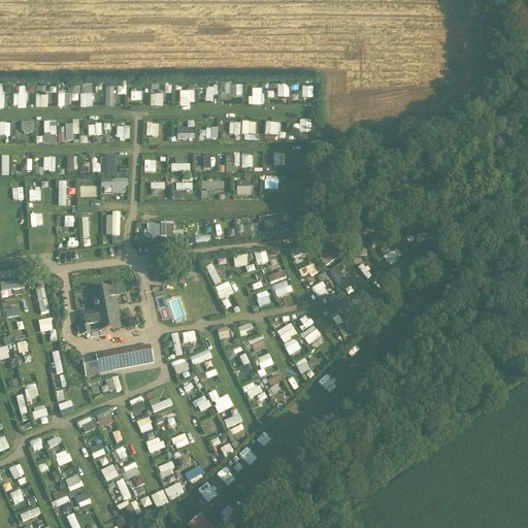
[(80,102),(93,102),(93,80),(80,80),(80,102)]
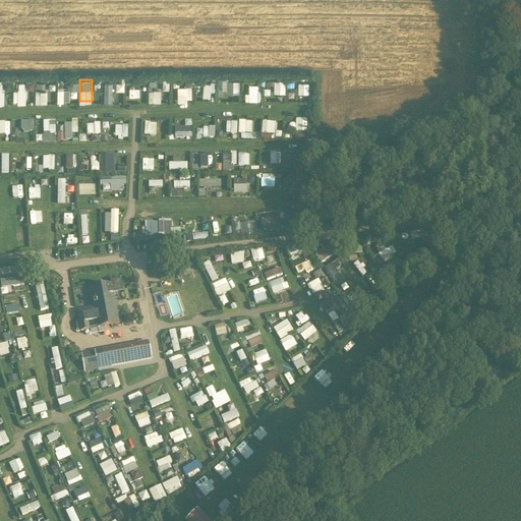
[(239,93),(239,79),(227,79),(227,92),(239,93)]
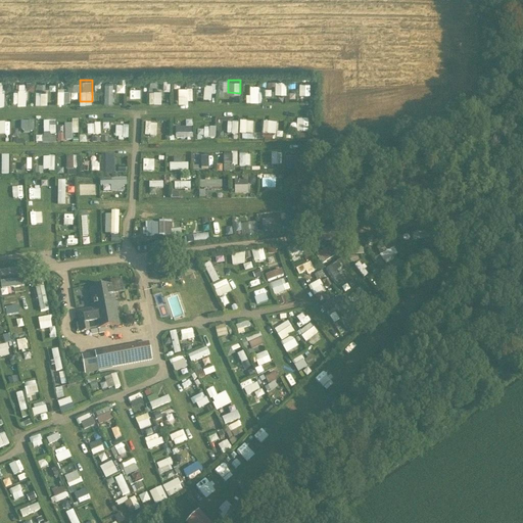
[(286,93),(287,80),(276,80),(275,93),(286,93)]
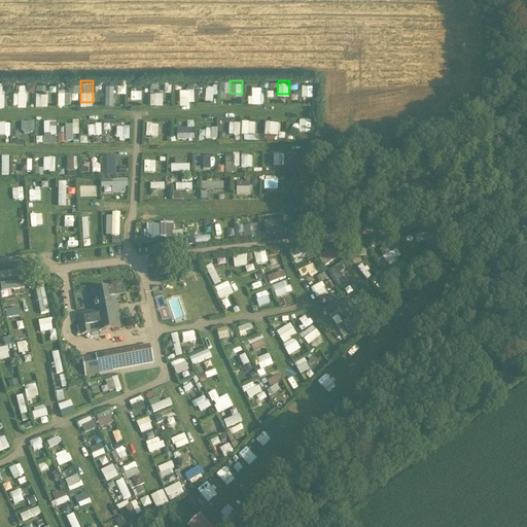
[(19,91),(13,91),(13,105),(27,105),(26,91),(35,91),(35,82),(19,82),(19,91)]
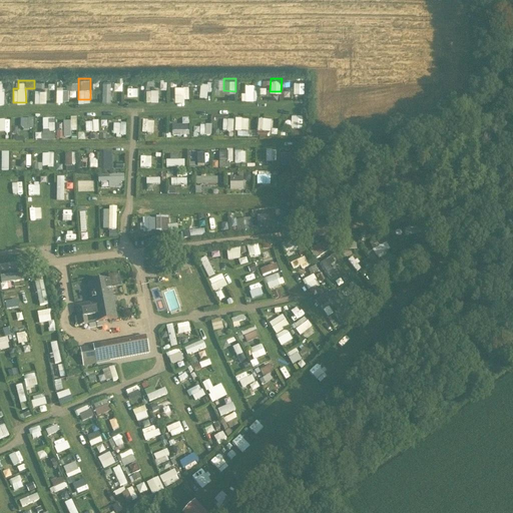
[(199,95),(206,95),(208,81),(200,80),(199,95)]
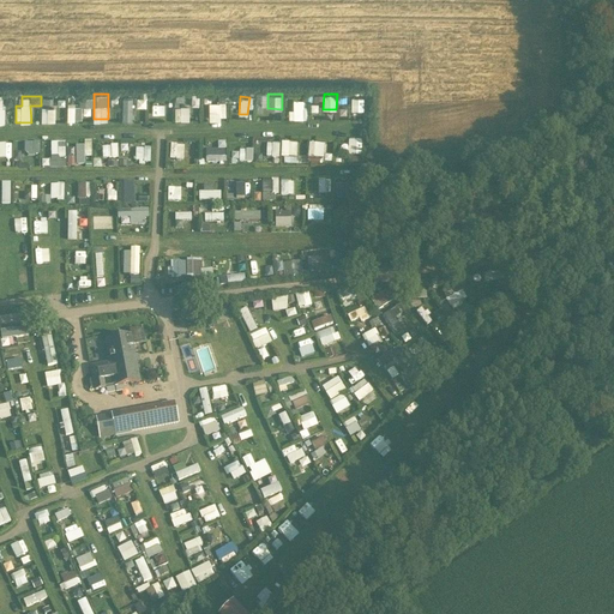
[(67,103),(67,119),(82,119),(82,106),(92,107),(94,97),(80,97),(80,104),(67,103)]
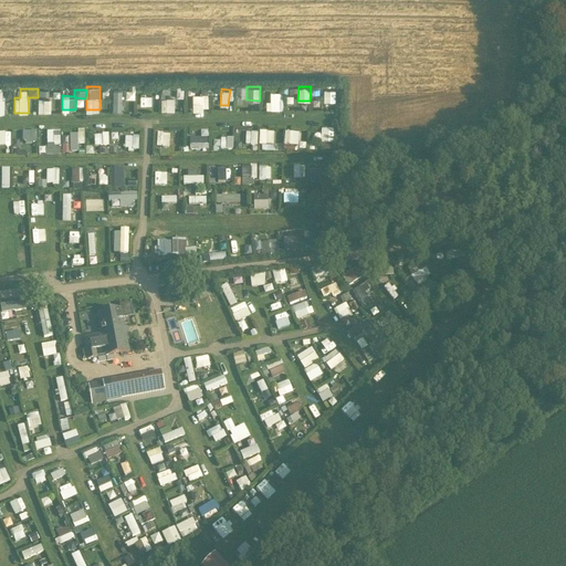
[(266,109),(285,108),(284,90),(271,91),(271,101),(266,101),(266,109)]
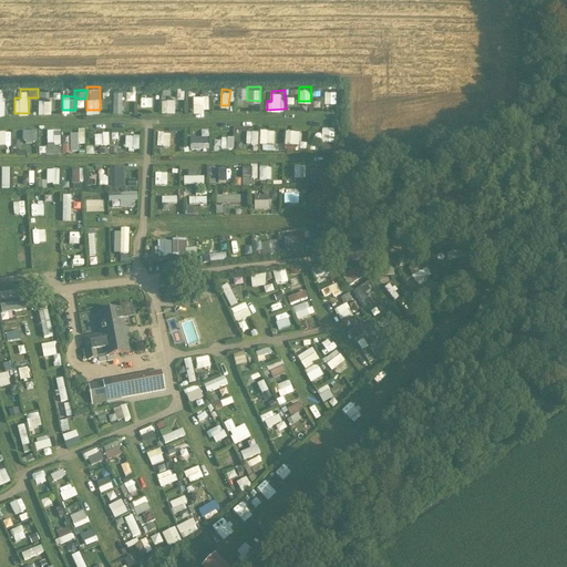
[(325,102),(336,102),(336,90),(325,90),(325,102)]
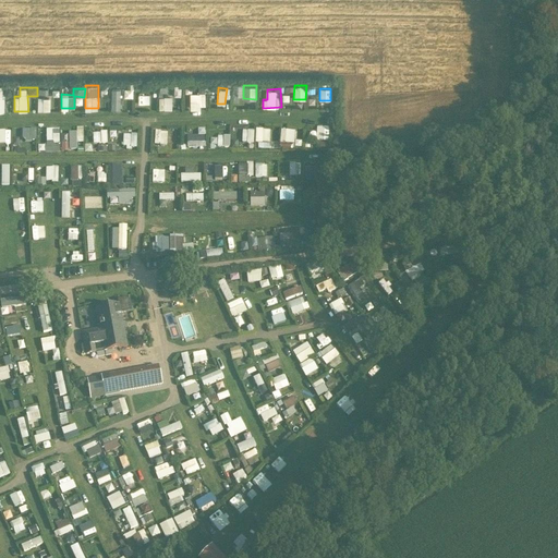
[(206,92),(190,92),(190,108),(206,108),(206,92)]
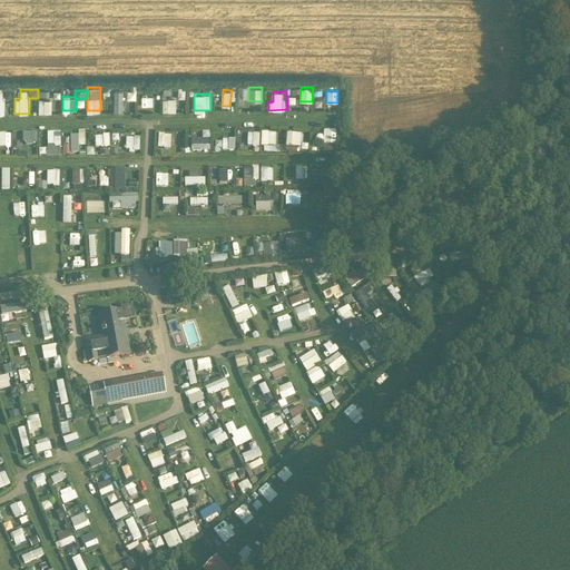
[(128,111),(128,97),(114,97),(114,111),(128,111)]
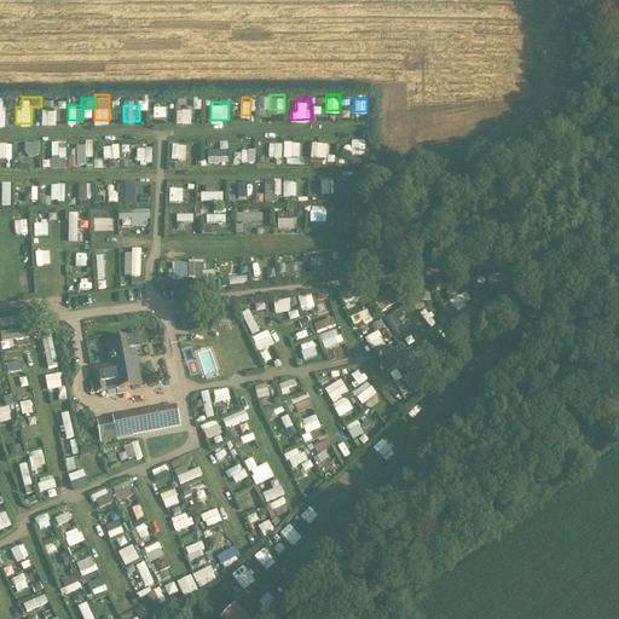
[(175,121),(191,121),(191,105),(175,105),(175,121)]
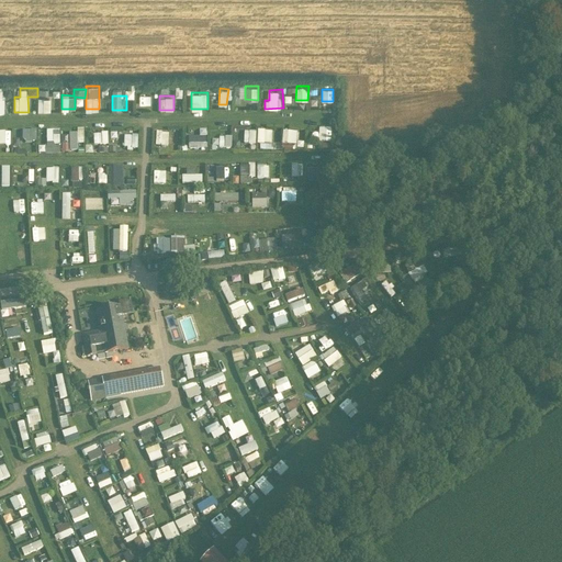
[(37,111),(51,111),(51,98),(37,98),(37,111)]
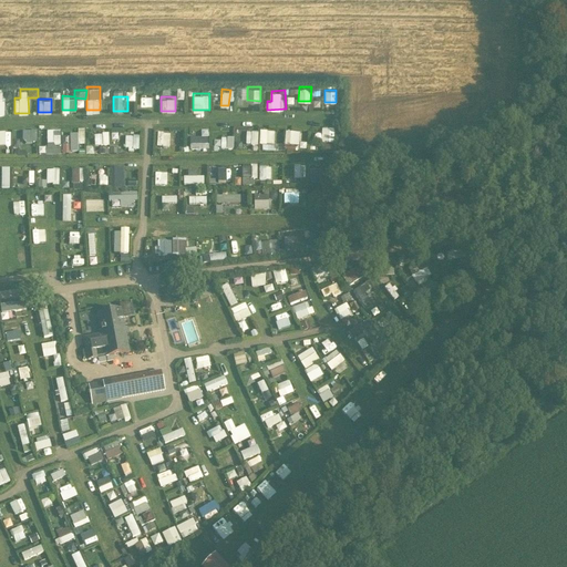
[(79,145),(85,145),(85,130),(78,130),(78,134),(70,134),(70,146),(62,146),(62,153),(79,153),(79,145)]
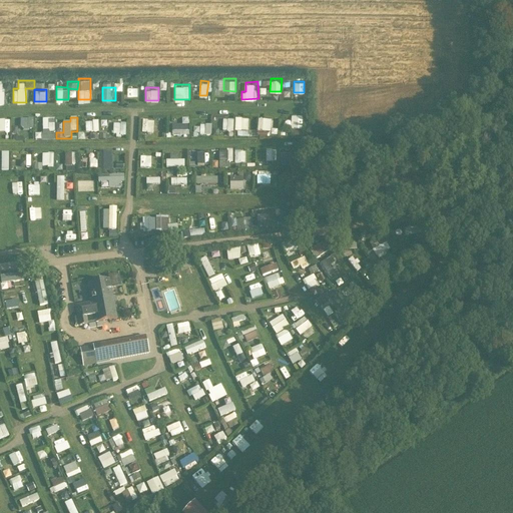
[(301,129),(302,118),(295,117),(294,129),(301,129)]
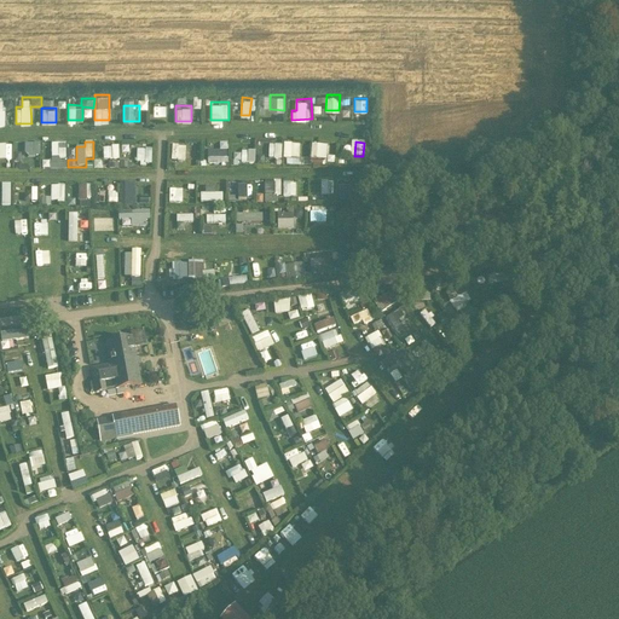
[(23,156),(40,156),(40,143),(24,143),(23,156)]
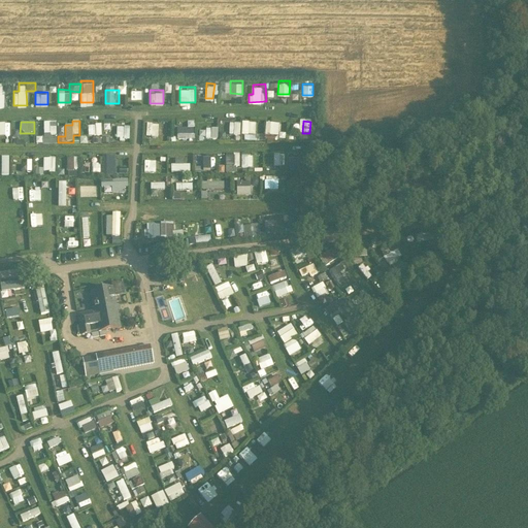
[(35,137),(36,144),(57,144),(56,122),(43,122),(44,136),(35,137)]
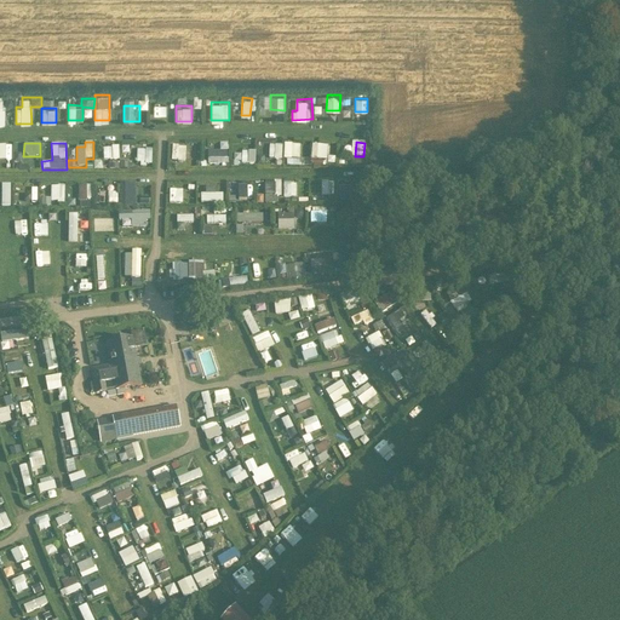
[(269,144),(269,160),(282,160),(282,144),(269,144)]
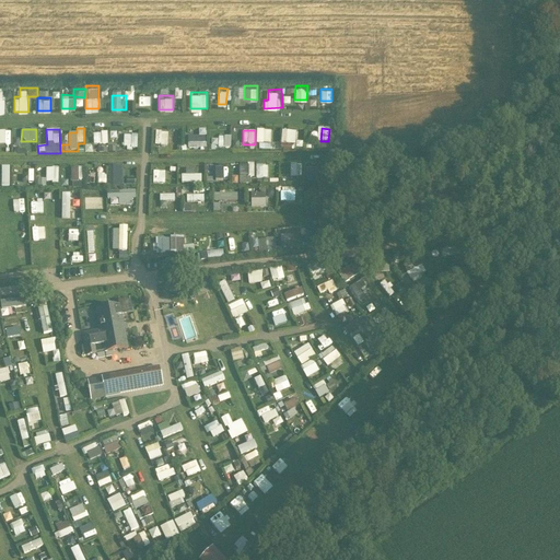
[(257,130),(257,150),(270,150),(270,130),(257,130)]
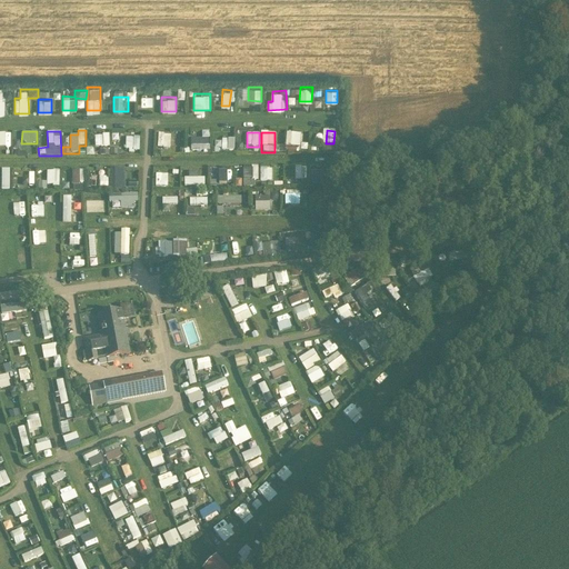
[(286,147),(300,147),(300,132),(286,132),(286,147)]
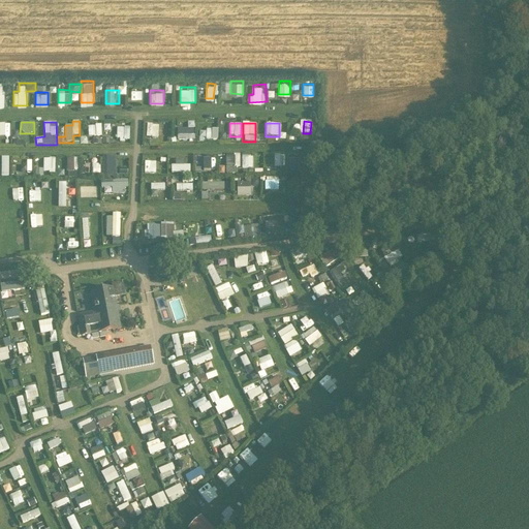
[(0,136),(9,136),(10,125),(0,124),(0,136)]
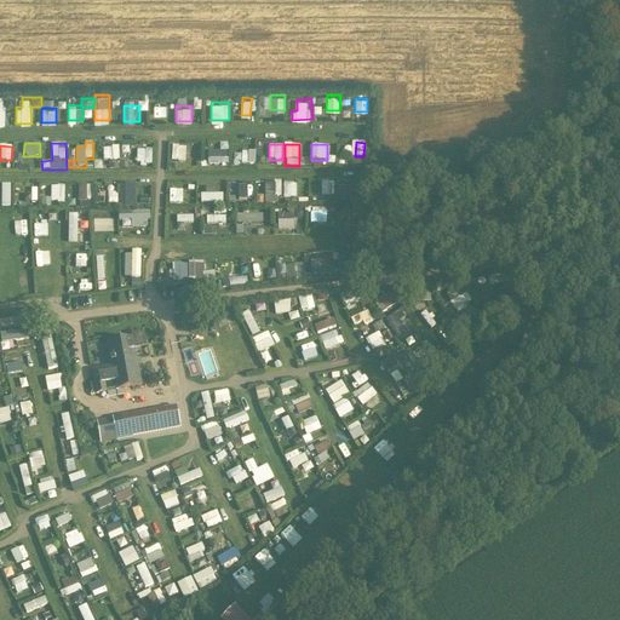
[(119,160),(119,147),(103,147),(103,160),(119,160)]
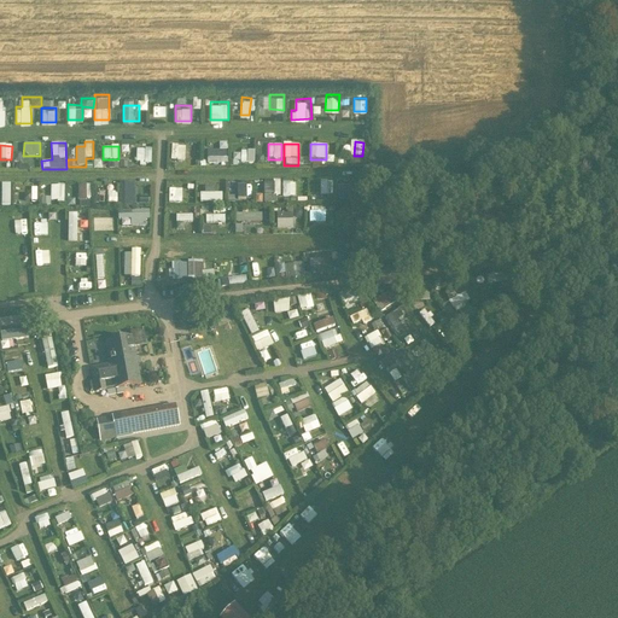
[(138,165),(152,165),(151,147),(136,149),(138,165)]
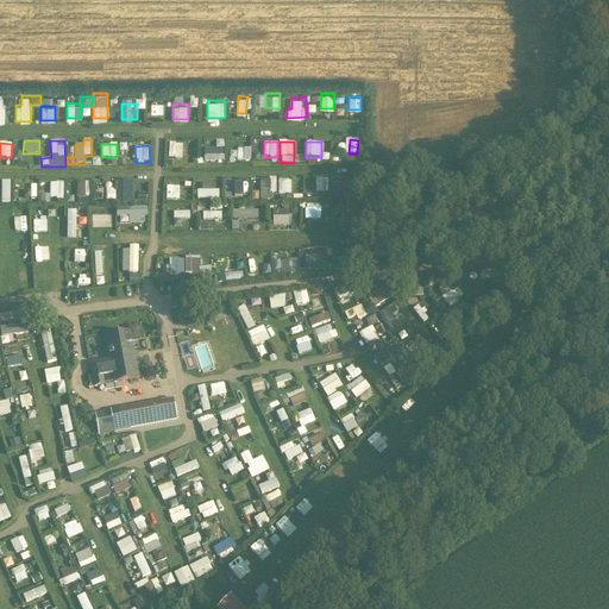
[(203,149),(203,162),(224,161),(223,148),(203,149)]
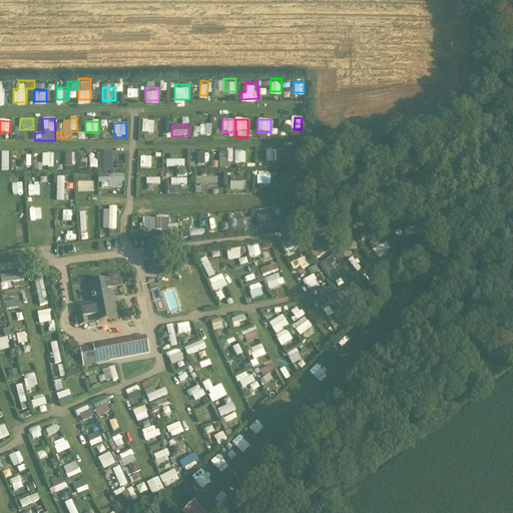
[(148,125),(148,137),(160,136),(160,125),(148,125)]
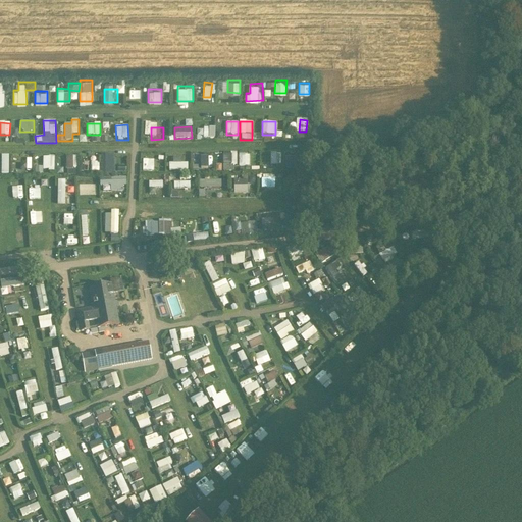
[(214,127),(197,127),(197,138),(214,138),(214,127)]
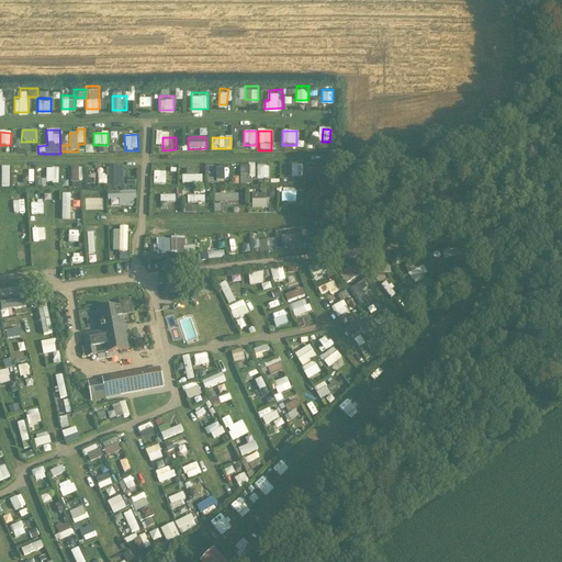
[(255,164),(239,164),(240,178),(256,177),(255,164)]
